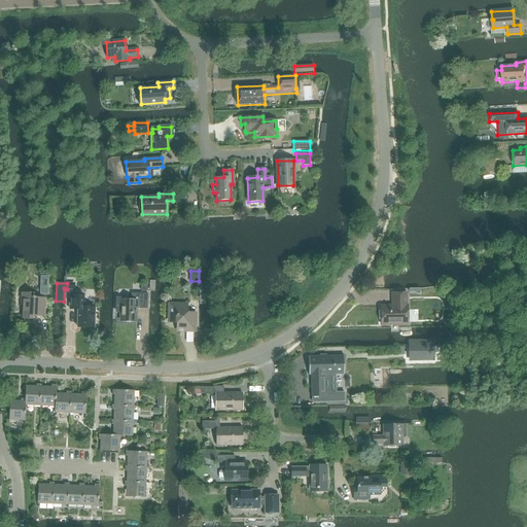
[(45,317),(45,299),(34,297),(34,296),(33,296),(34,293),(22,292),(21,306),(23,306),(22,319),(32,319),(33,316),(45,317)]
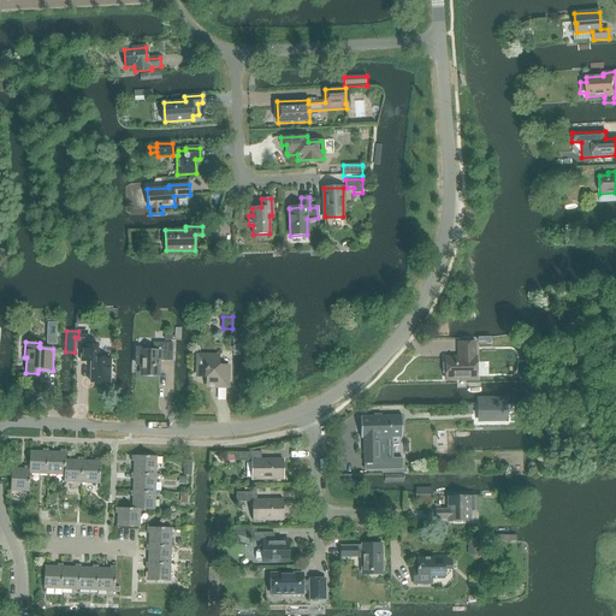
[(141,365),(141,375),(159,375),(160,361),(172,361),(172,343),(153,343),(153,348),(137,347),(136,365),(141,365)]
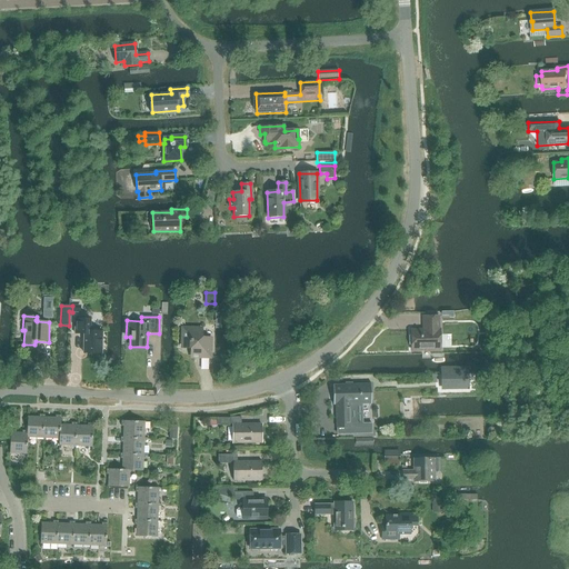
[(439,330),(438,317),(423,317),(423,323),(425,323),(425,330),(411,330),(411,350),(430,350),(430,351),(440,351),(440,330),(439,330)]
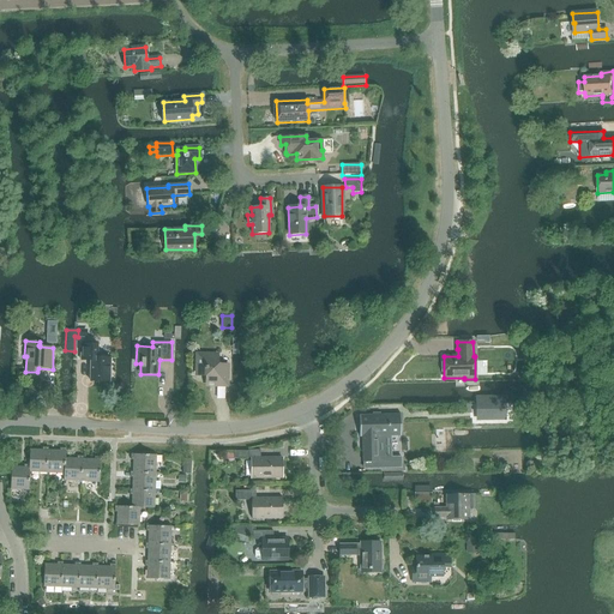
[(109,383),(110,359),(97,357),(97,345),(82,344),(80,360),(91,361),(90,381),(109,383)]
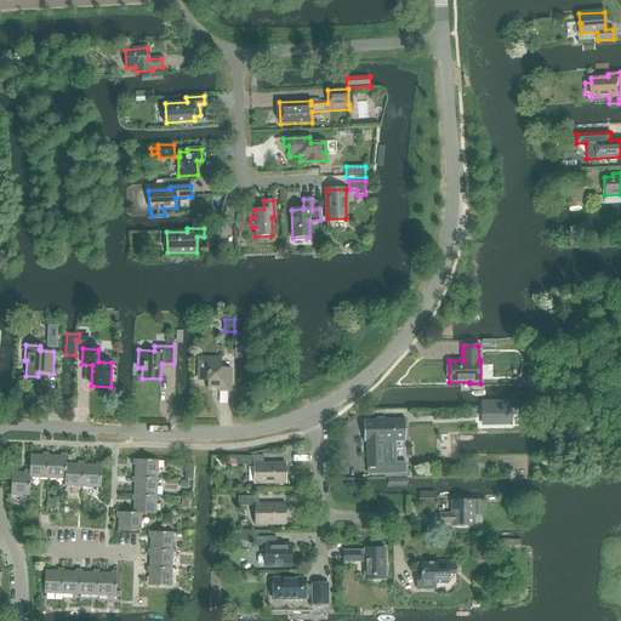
[(229,391),(229,369),(220,369),(221,359),(199,359),(199,380),(209,380),(209,389),(229,391)]
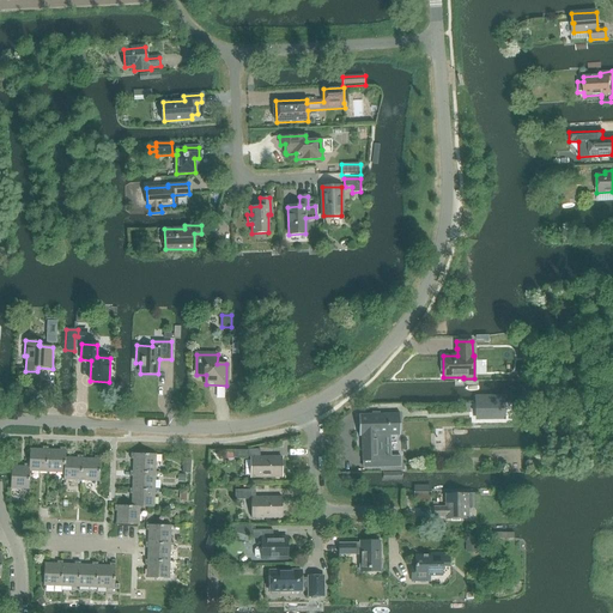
[(371,414),(358,416),(359,436),(362,436),(363,461),(366,461),(366,468),(401,467),(400,456),(390,456),(382,456),(381,435),(389,435),(400,435),(399,414),(380,414),(380,412),(371,412),(371,414)]
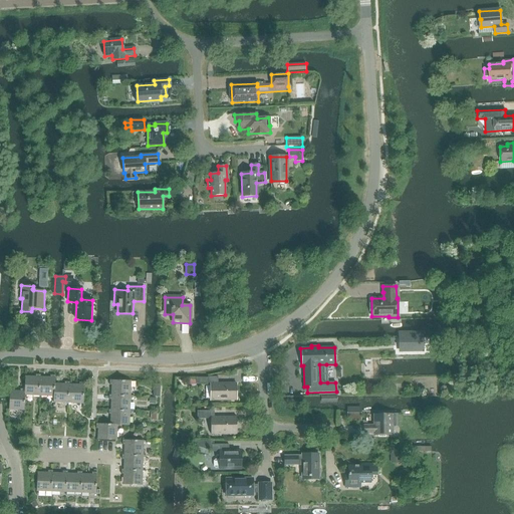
[(39,396),(40,377),(40,374),(35,374),(35,377),(25,376),(24,390),(25,390),(25,396),(39,396)]
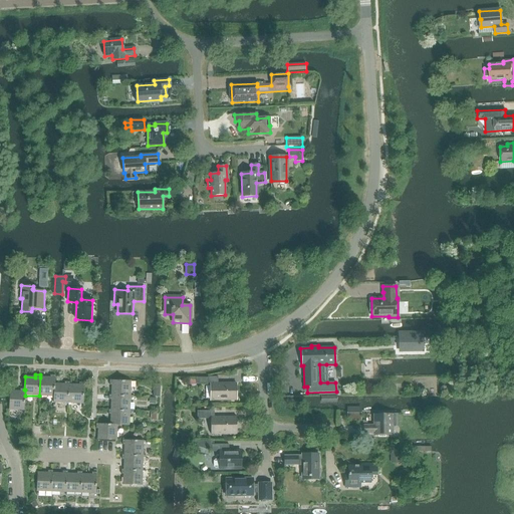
[(53,397),(54,383),(54,378),(55,378),(55,375),(50,375),(50,377),(40,377),(39,396),(53,397)]
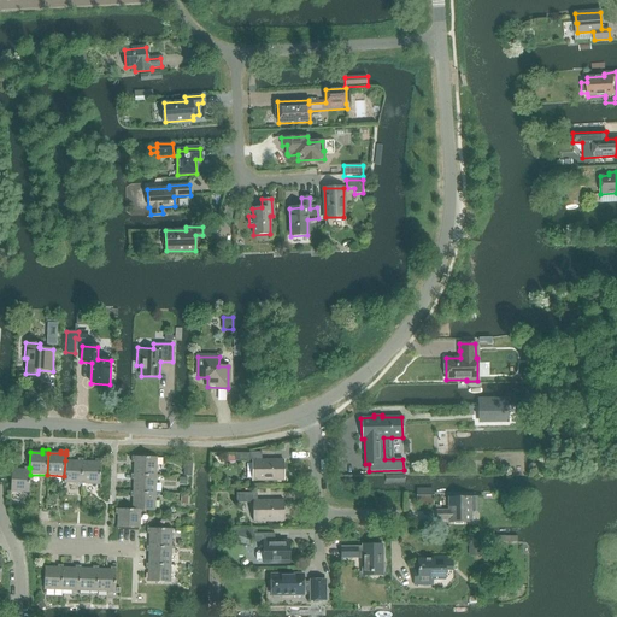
[(134,475),(157,475),(157,458),(131,457),(131,463),(135,463),(134,475)]
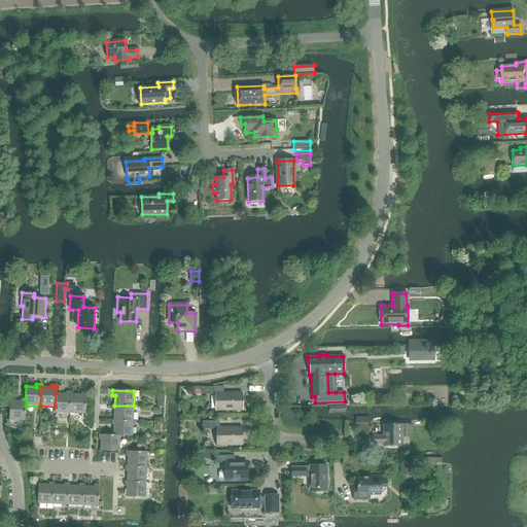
[(70,414),(71,394),(71,392),(66,391),(66,394),(56,393),(55,407),(55,413),(70,414)]
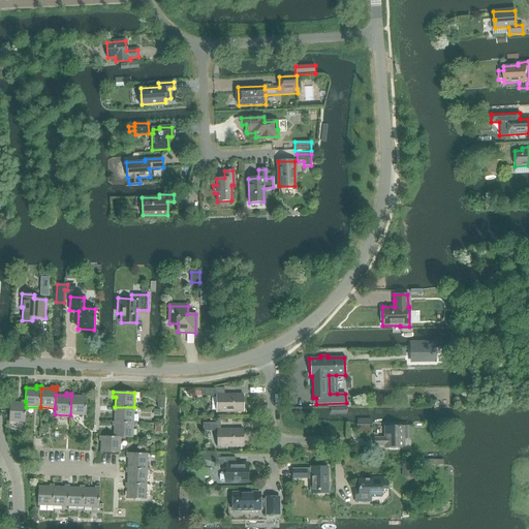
[(71,396),(70,415),(86,415),(87,394),(82,394),(82,396),(71,396)]
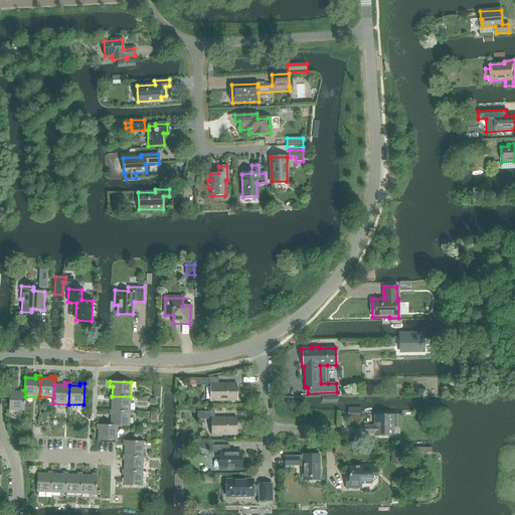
[(211,401),(236,401),(236,383),(211,384),(211,401)]
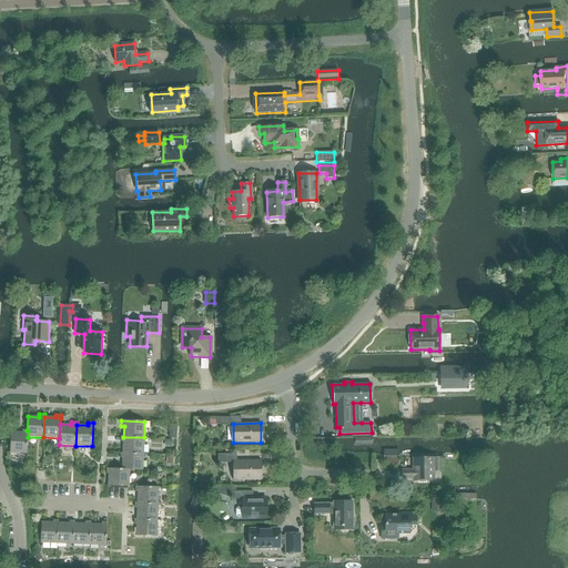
[(28,430),(27,430),(22,430),(22,433),(11,433),(10,453),(27,454),(28,437),(28,430)]
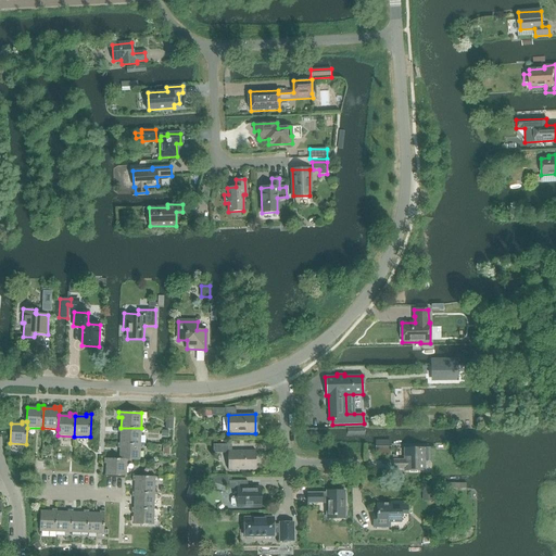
[(141,428),(121,428),(118,428),(117,432),(121,432),(119,443),(140,444),(141,428)]
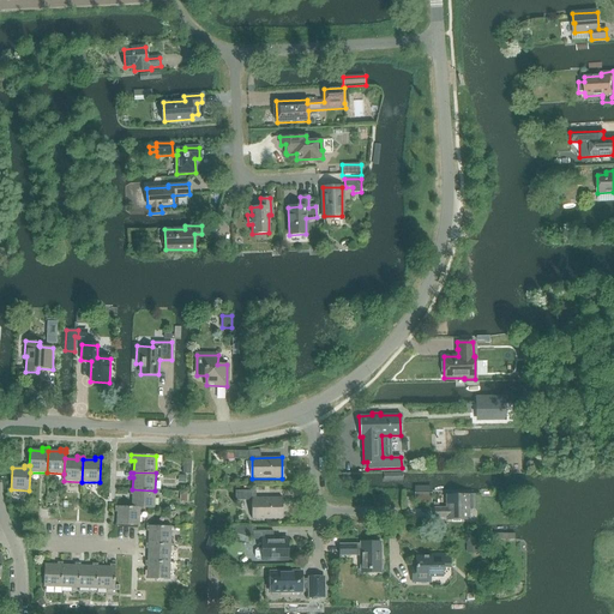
[(414,493),(414,503),(431,503),(431,493),(431,486),(414,486),(414,493)]
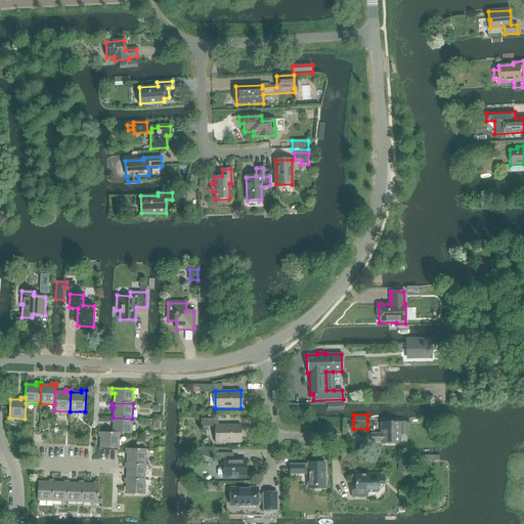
[(132,419),(113,418),(111,418),(111,423),(113,423),(113,433),(119,433),(119,434),(132,434),(132,419)]
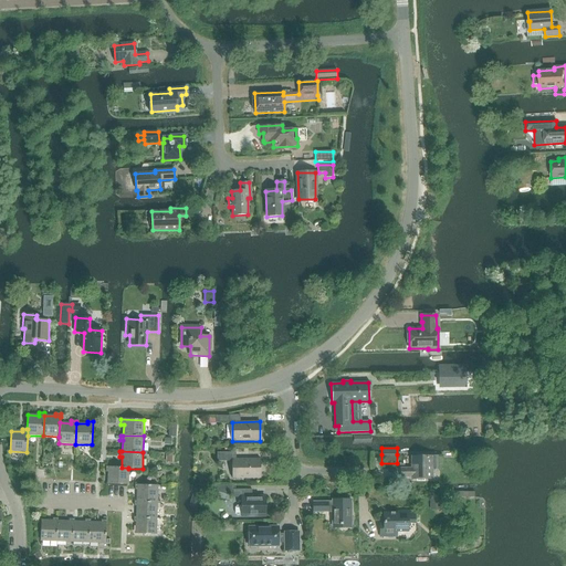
[(236,459),(236,452),(217,452),(217,461),(232,461),(232,479),(260,479),(260,459),(236,459)]
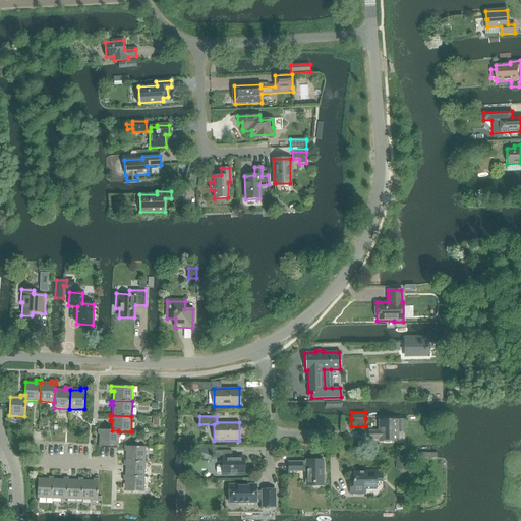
[(398,441),(398,431),(402,431),(402,420),(379,420),(379,431),(369,431),(369,439),(379,439),(379,441),(398,441)]
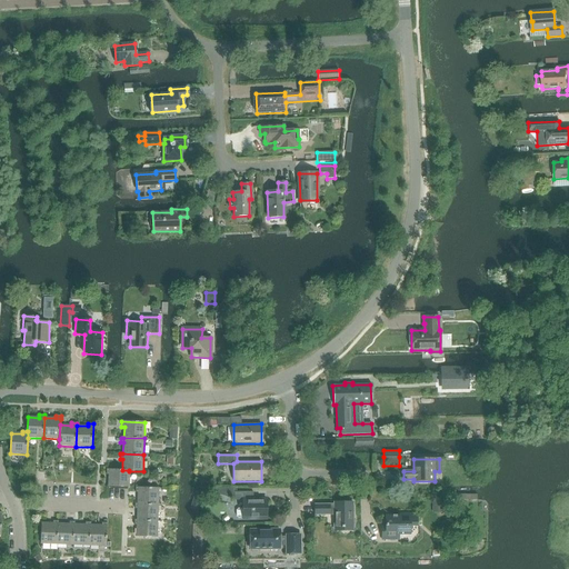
[(129,470),(122,470),(107,469),(106,475),(109,475),(108,487),(129,487),(129,471),(129,470)]
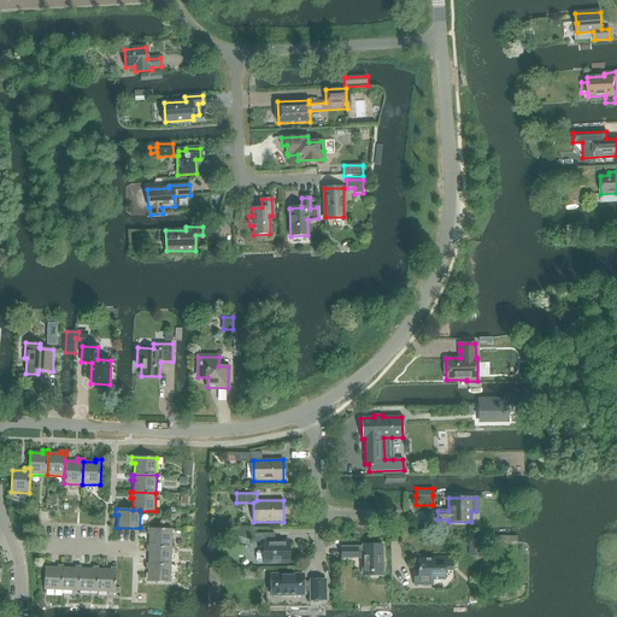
[(150,546),(171,547),(172,529),(147,528),(147,534),(150,534),(150,546)]
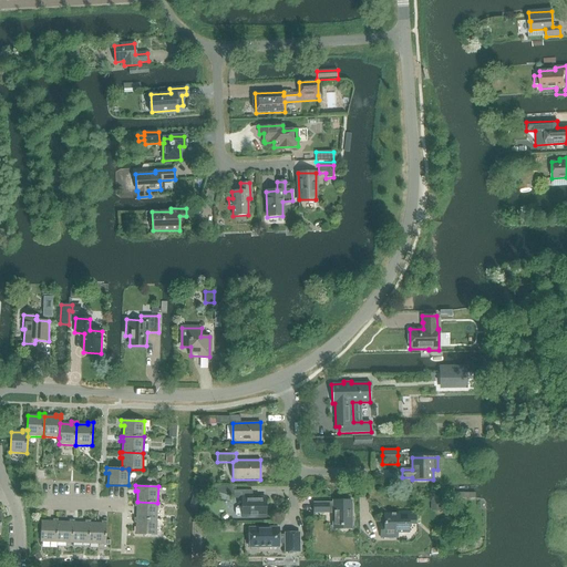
[(235,486),(214,486),(214,493),(234,498),(241,498),(243,507),(237,507),(236,509),(236,515),(237,516),(243,516),(243,517),(266,517),(266,497),(253,497),(253,491),(235,491),(235,486)]
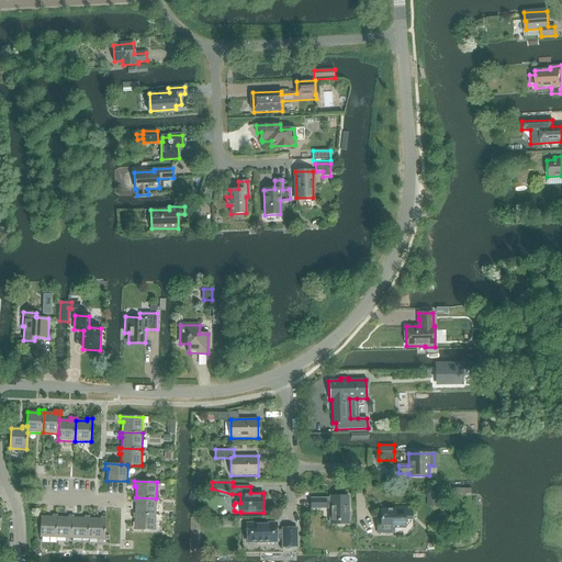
[(349,524),(348,496),(329,497),(329,498),(311,498),(312,508),(329,508),(330,524),(349,524)]
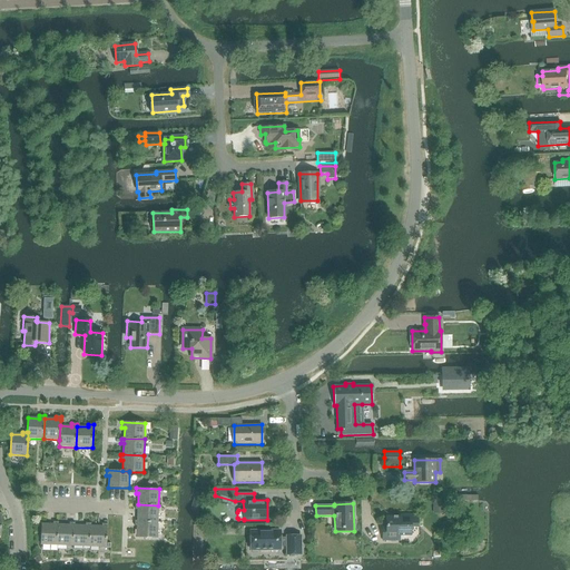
[(158,505),(138,504),(135,504),(135,510),(138,510),(137,521),(158,521),(158,505)]
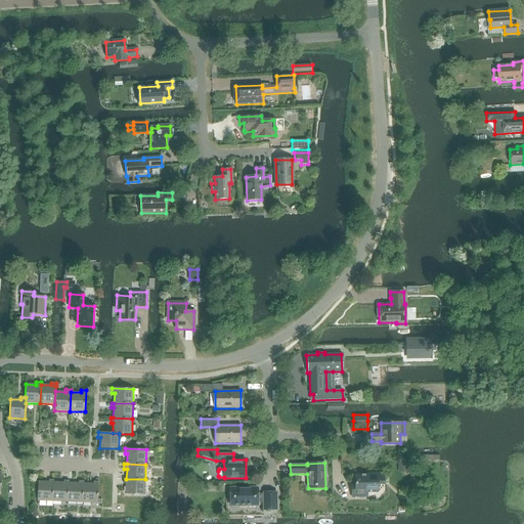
[(407,464),(398,464),(398,472),(408,472),(407,464)]
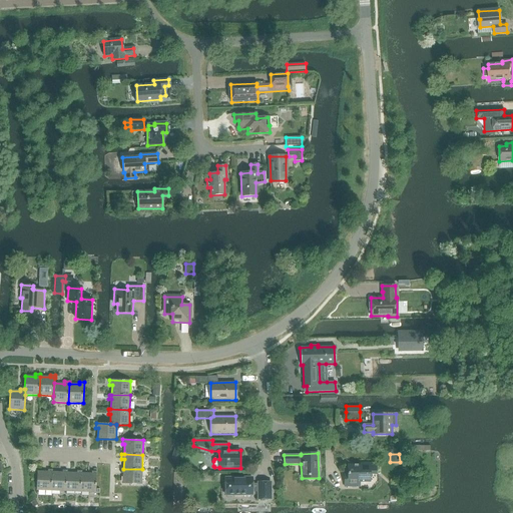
[(345,487),(360,487),(360,482),(370,482),(370,474),(376,474),(376,463),(359,463),(359,465),(348,465),(348,479),(345,479),(345,487)]
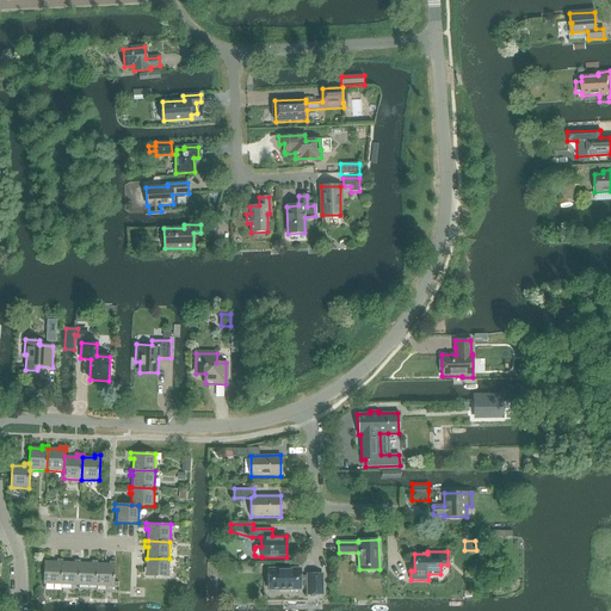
[(170,559),(147,559),(144,559),(144,563),(147,563),(147,576),(168,578),(170,559)]
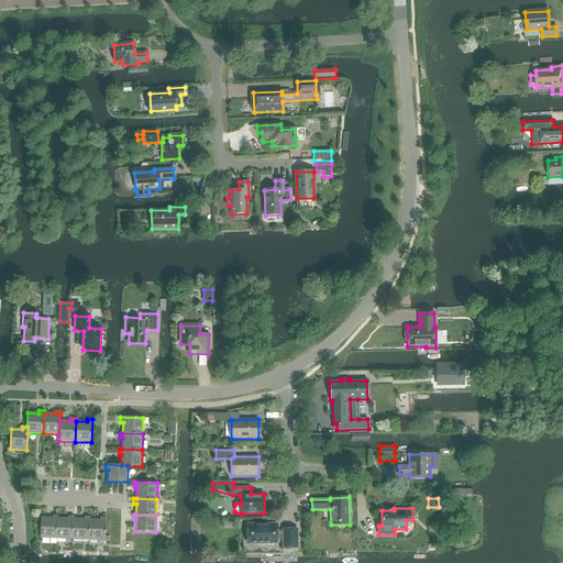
[(57,539),(57,518),(57,516),(53,516),(53,518),(41,518),(40,538),(57,539)]
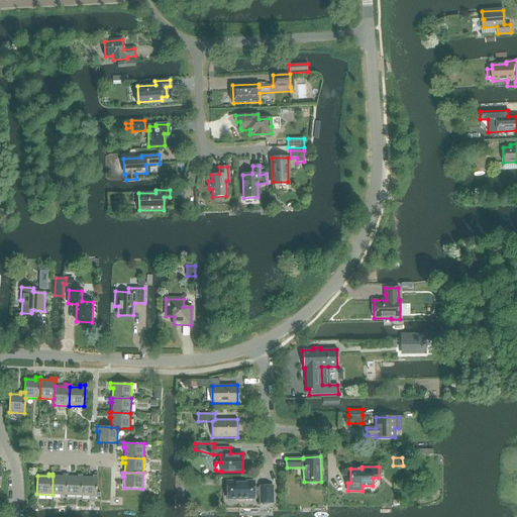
[(67,495),(68,477),(68,475),(63,474),(63,477),(53,476),(53,495),(67,495)]
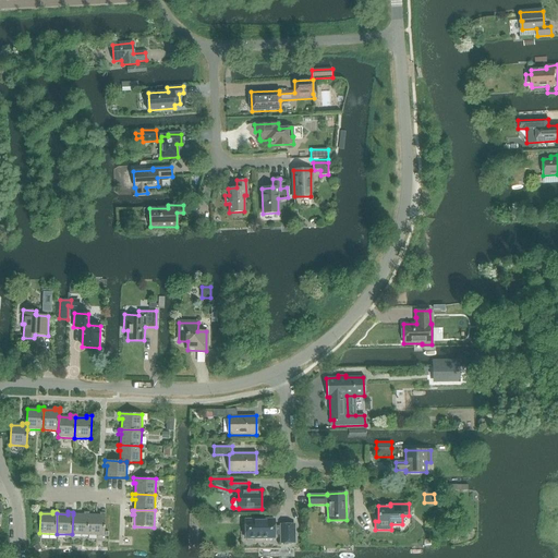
[(88,535),(88,516),(89,512),(84,512),(84,514),(73,514),(72,534),(88,535)]
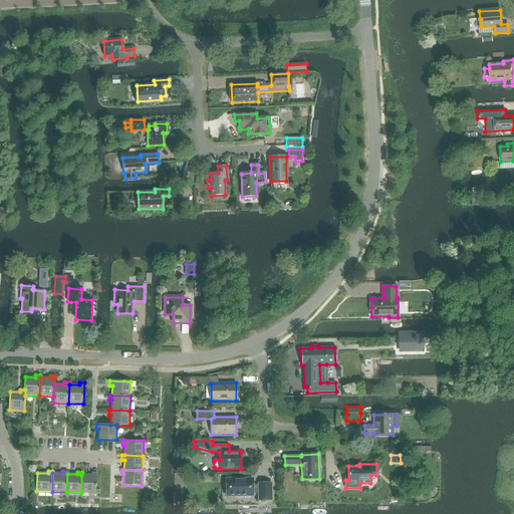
[(81,475),(81,493),(95,493),(96,473),(91,472),(91,475),(81,475)]
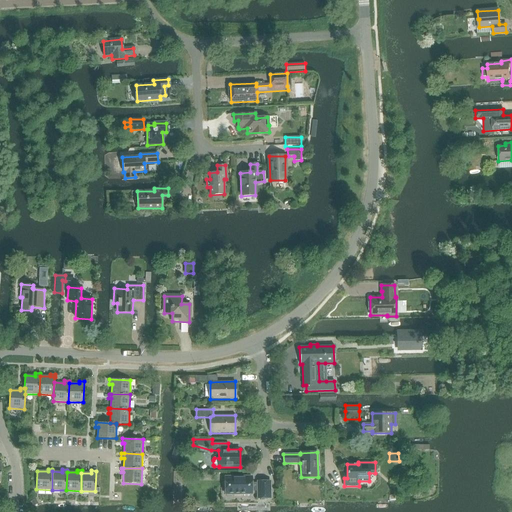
[(252,483),(252,477),(225,477),(225,494),(252,494),(252,491),(258,491),(258,498),(270,498),(270,481),(258,481),(258,483),(252,483)]
